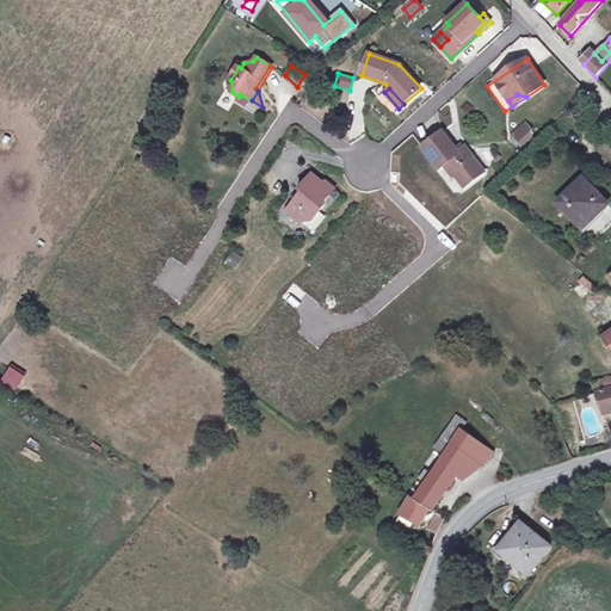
[(523,124),(510,136),(519,146),(529,137),(526,134),(529,131),(523,124)]
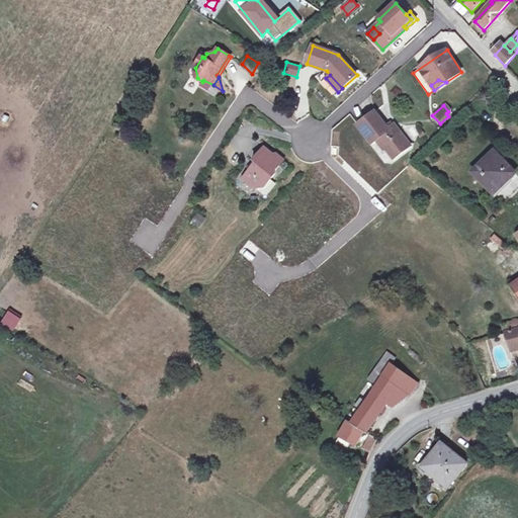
[(375,111),(358,124),(372,143),(378,139),(394,159),(411,146),(395,124),(394,124),(389,128),(386,125),(375,111)]
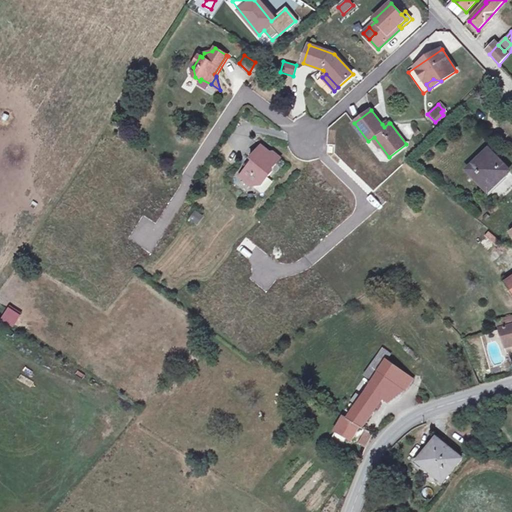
[(247,168),(241,177),(254,187),(261,179),(267,178),(272,171),(272,168),(278,160),(261,146),(250,159),(253,162),(247,168)]
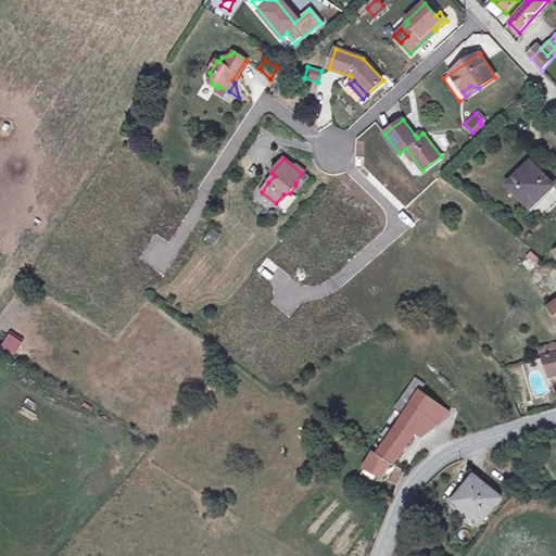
[(547,179),(531,163),(508,186),(531,209),(543,197),(536,190),(547,179)]
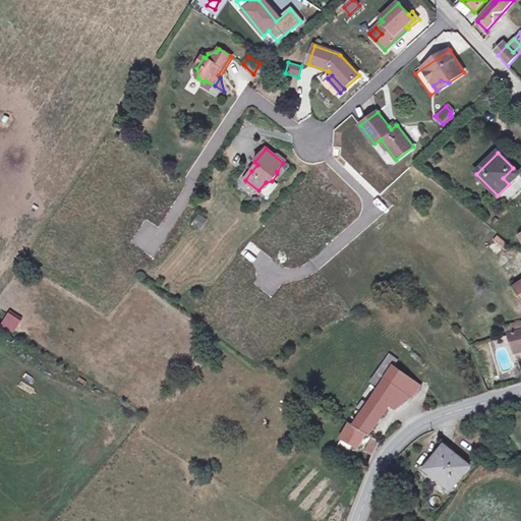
[(254,162),(248,169),(251,171),(257,165),(254,162)]
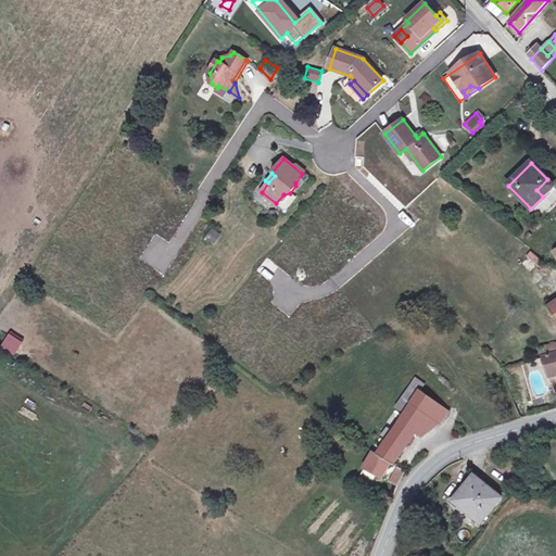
[(547,179),(536,190),(543,197),(554,187),(547,179)]
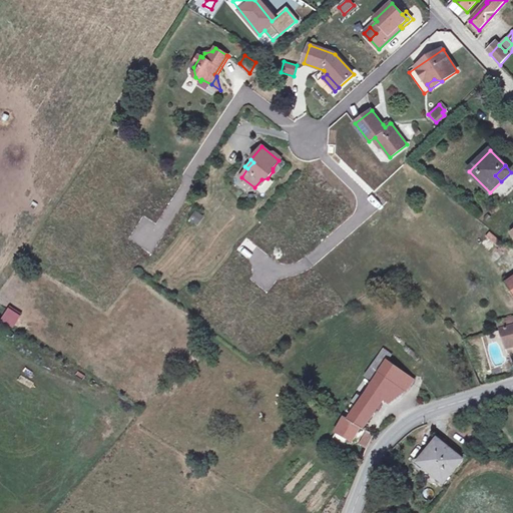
[(262,179),(254,187),(262,192),(265,192),(273,183),(268,178),(262,179)]
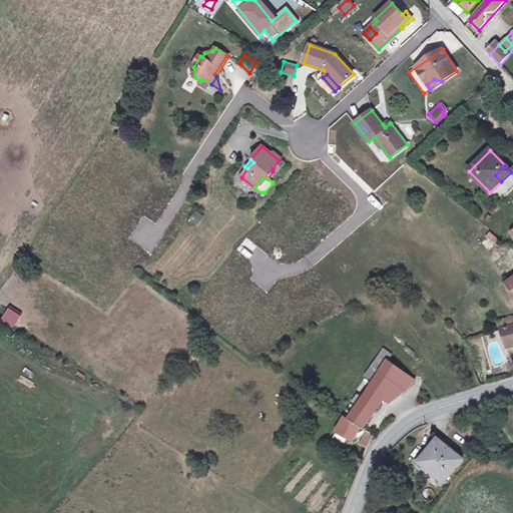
[(204,216),(195,210),(189,219),(198,225),(204,216)]
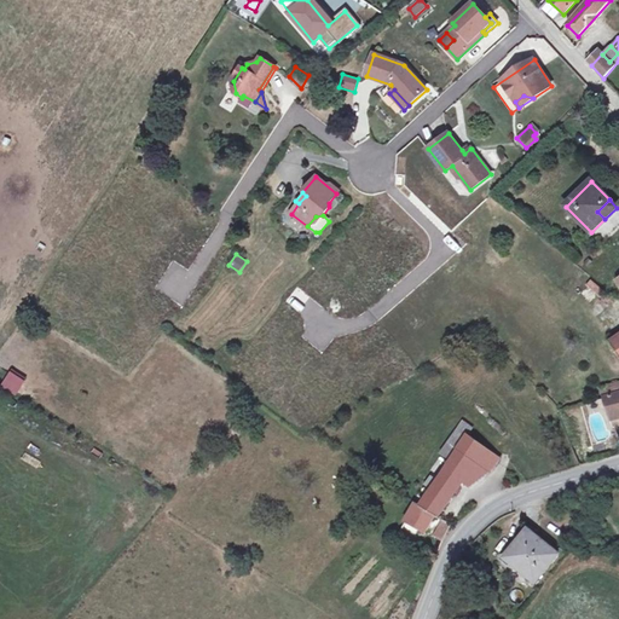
[(589,281),(584,285),(597,295),(601,290),(589,281)]
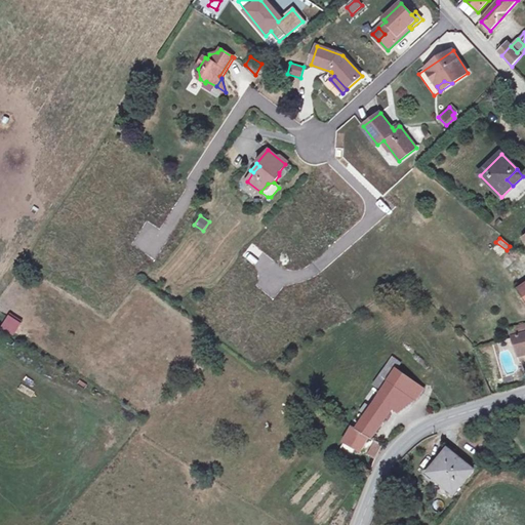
[(1,327),(14,334),(22,322),(8,314),(1,327)]
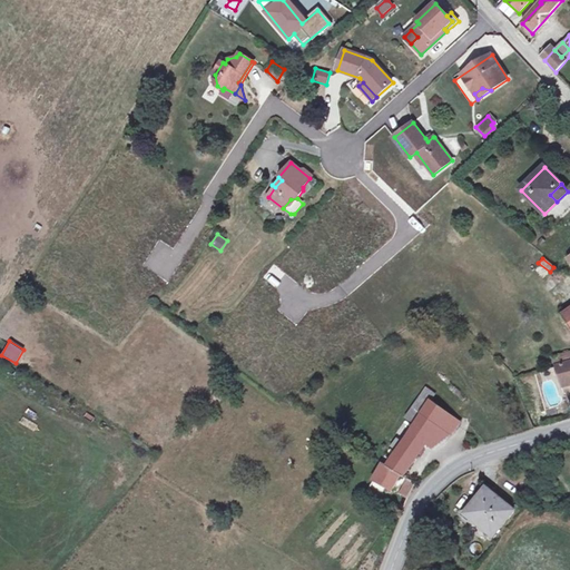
[(569,353),(553,359),(556,367),(569,362),(569,353)]
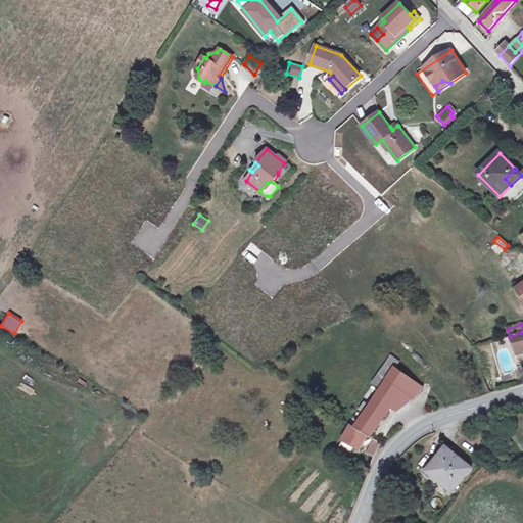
[(522,332),(510,337),(515,353),(522,350),(522,332)]
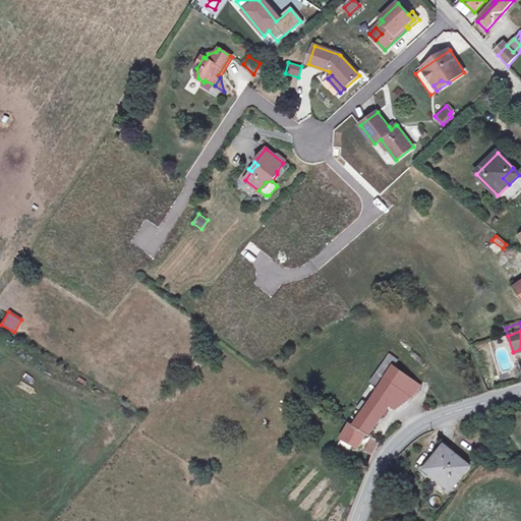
[(390,355),(386,361),(393,366),(397,360),(390,355)]
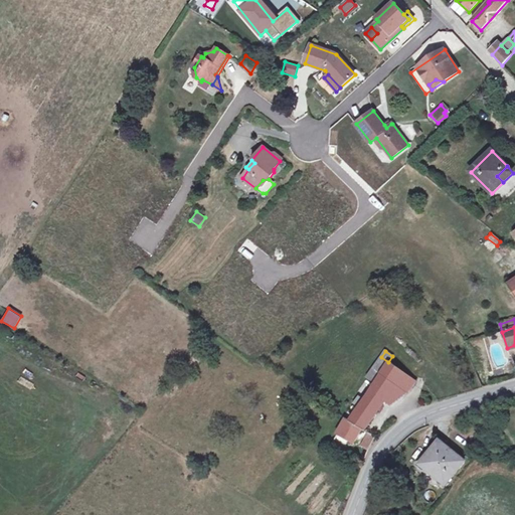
[(381,357),(376,363),(385,369),(389,363),(388,362),(381,357)]
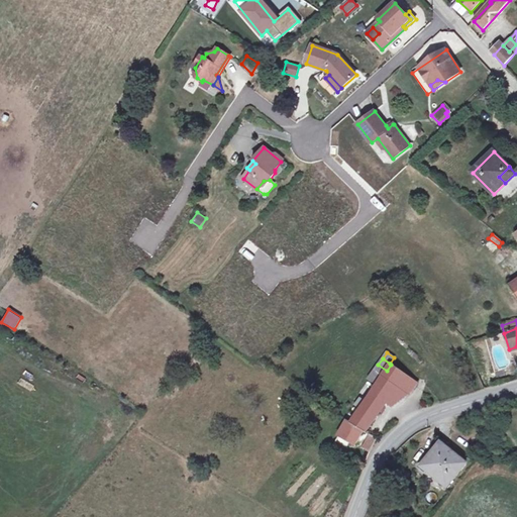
[(347,421),(339,435),(347,440),(355,426),(366,433),(377,417),(387,402),(393,406),(395,405),(409,395),(417,384),(391,365),(387,371),(377,386),(366,402),(360,409),(351,423),(347,421)]
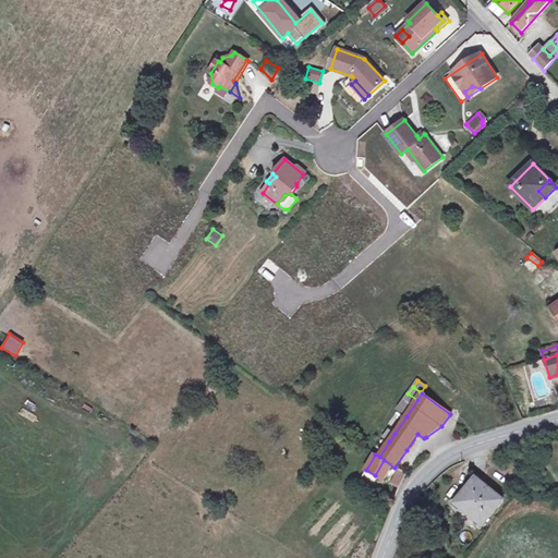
[(408,393),(397,409),(407,416),(417,400),(408,393)]
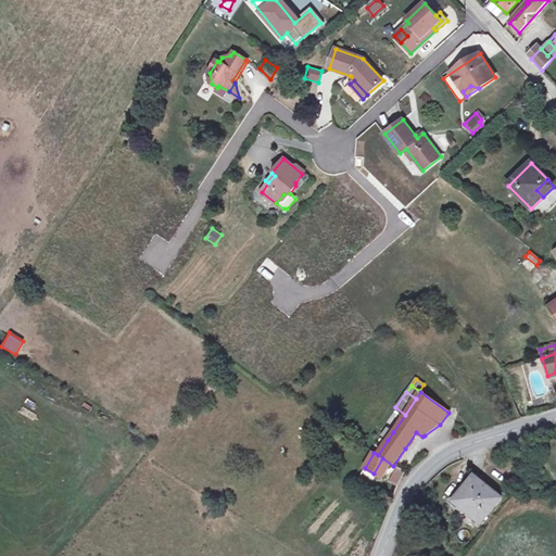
[(387,428),(381,436),(388,440),(393,432),(387,428)]
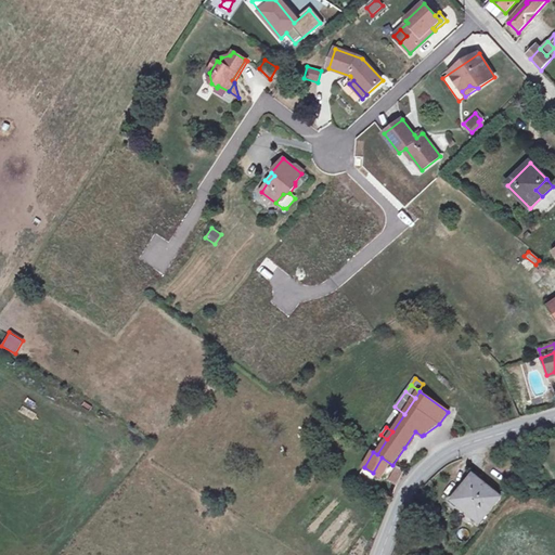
[(398,467),(390,480),(398,485),(404,472),(398,467)]
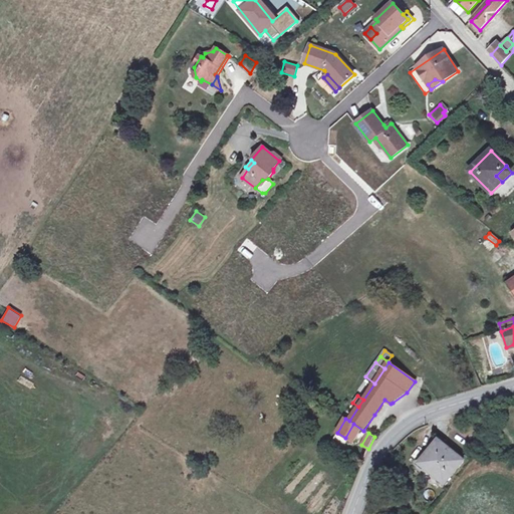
[(420,464),(446,484),(464,461),(439,440),(420,464)]
